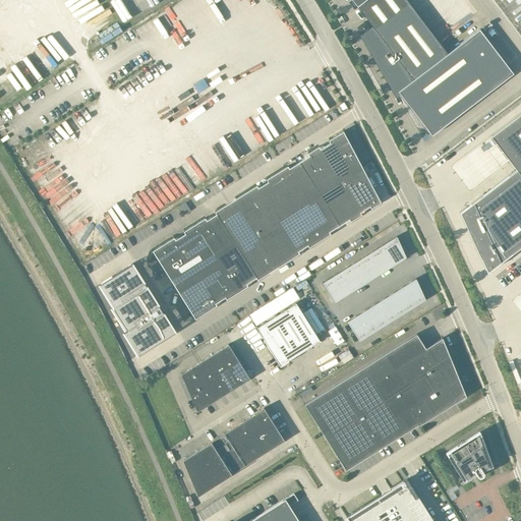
[(406,0),(351,0),(373,27),(362,36),(396,94),(398,92),(400,95),(431,135),(513,73),(479,30),(447,54),(406,0)]
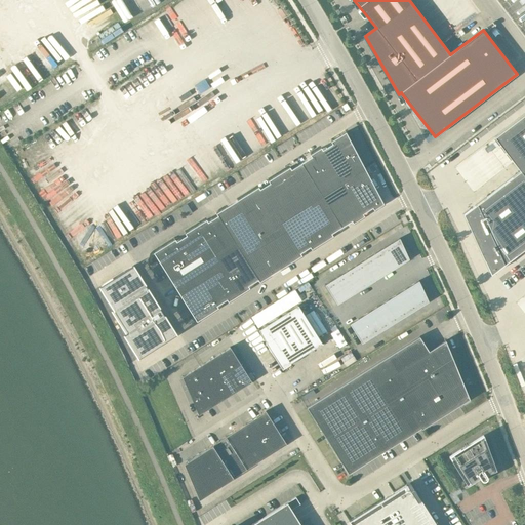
[(520,171),(463,214),(490,275),(524,247),(524,113),(494,137),(520,171)]
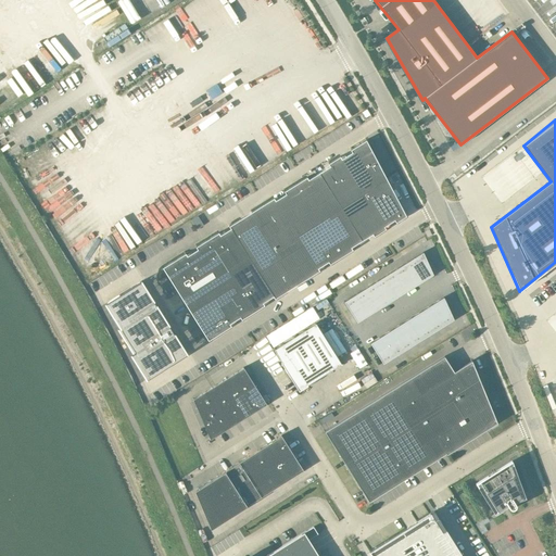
[(274,198),(229,226),(231,228),(253,263),(274,295),(275,299),(319,270),(318,268),(328,262),(330,264),(353,250),(351,248),(373,235),(374,237),(386,229),(384,227),(394,220),(396,223),(406,216),(366,140),(350,150),(352,152),(341,159),(340,156),(328,164),(329,166),(308,179),(306,177),(283,191),(286,193),(275,200),(274,198)]
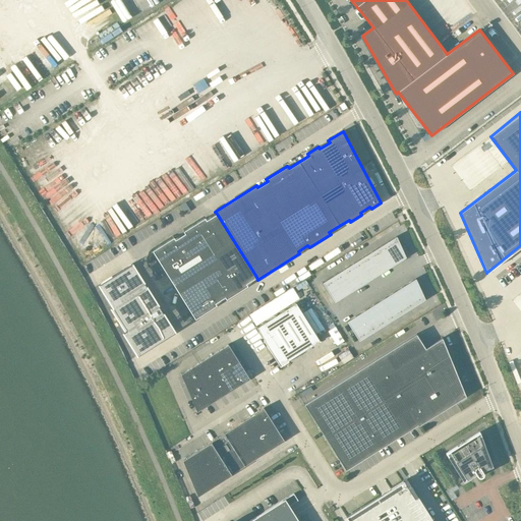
[(159,247),(153,250),(157,258),(190,311),(192,315),(195,320),(217,305),(215,303),(225,297),(226,300),(247,286),(246,284),(256,277),(254,274),(237,246),(217,214),(207,220),(205,218),(199,221),(183,231),(185,234),(175,240),(174,237),(159,247)]
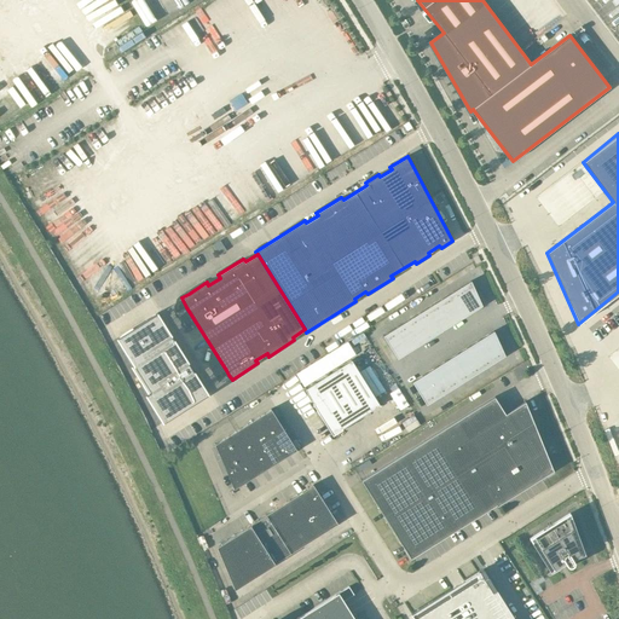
[(466,317),(482,306),(470,281),(451,294),(456,302),(466,317)]
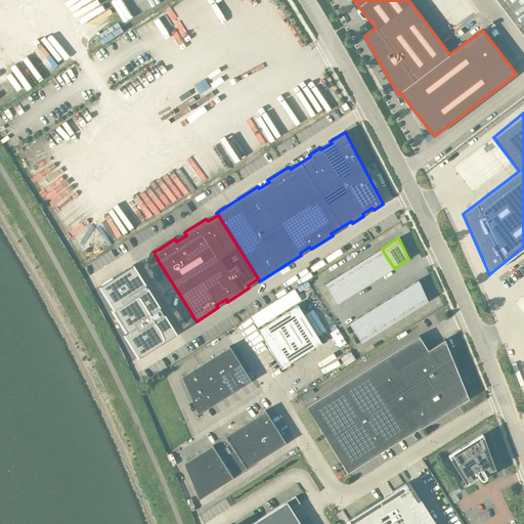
[(394,268),(386,256),(382,249),(372,254),(384,274),(394,268)]
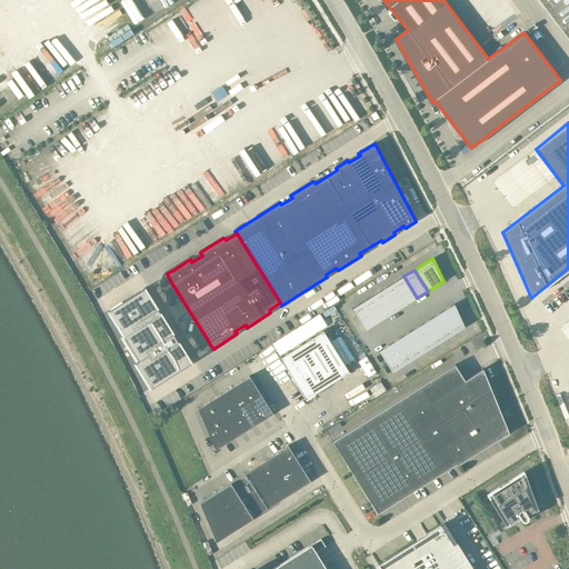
[(407,303),(417,298),(403,276),(393,282),(407,303)]
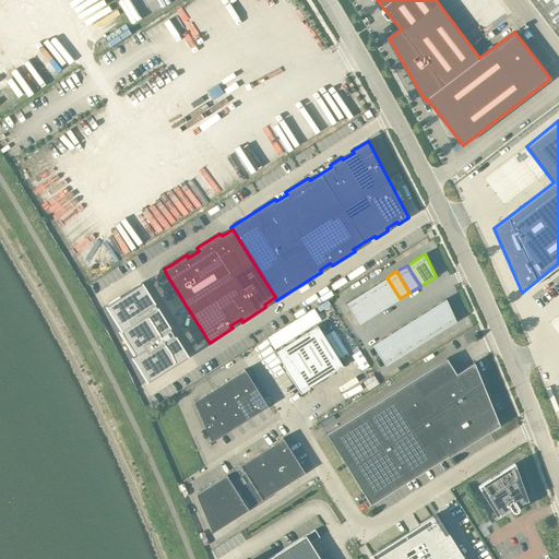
[(390,305),(400,298),(387,277),(377,284),(390,305)]
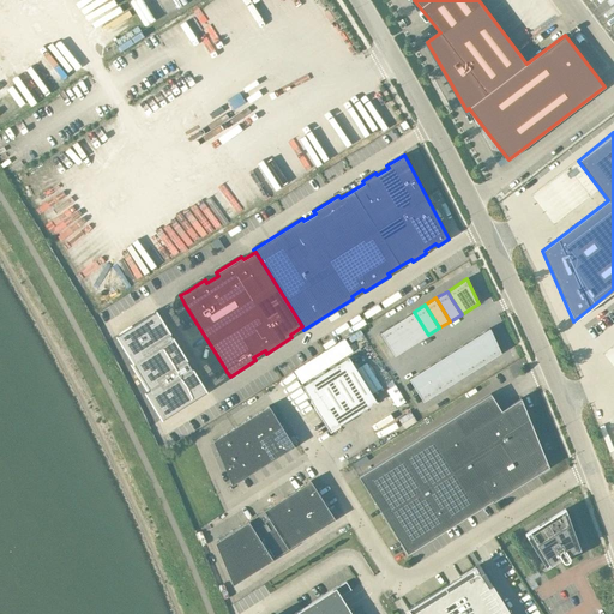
[(156,311),(119,333),(136,361),(133,362),(150,389),(148,390),(164,417),(206,391),(156,311)]
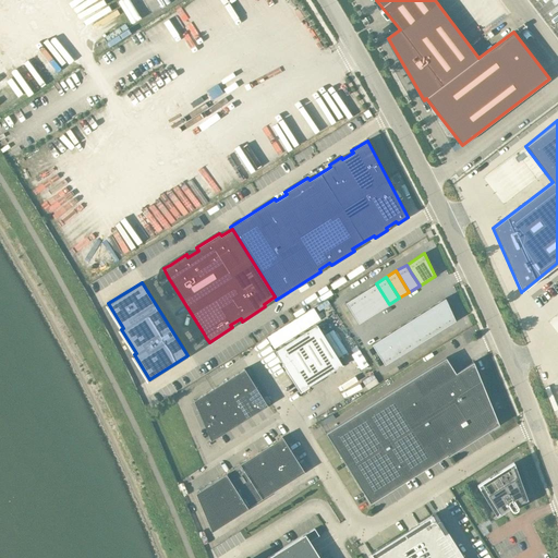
[(378,311),(389,304),(376,283),(365,290),(378,311)]
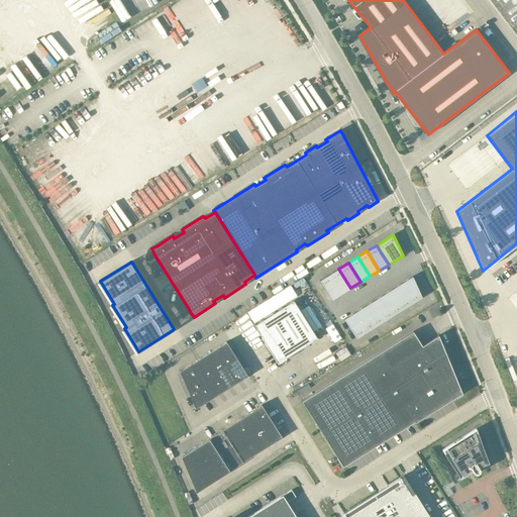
[(341,294),(350,288),(338,269),(329,275),(341,294)]
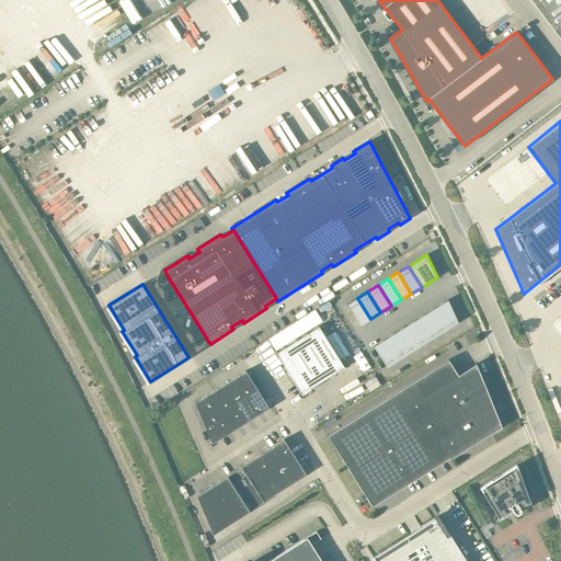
[(361,325),(370,319),(357,298),(347,305),(361,325)]
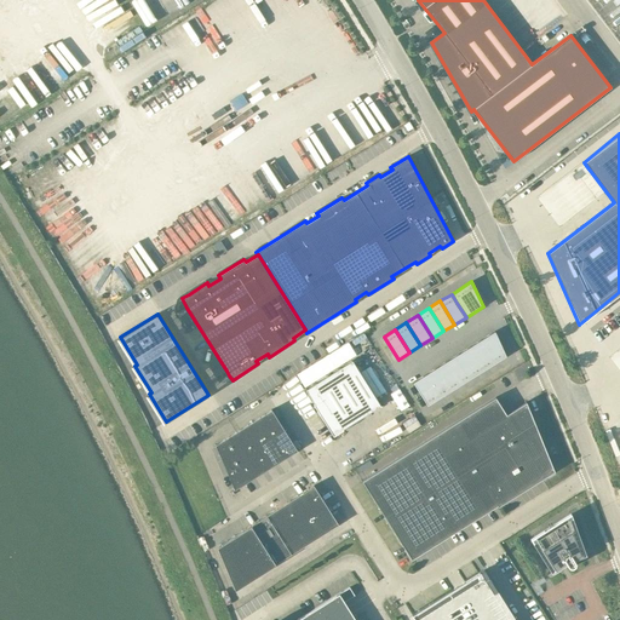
[(494,363),(506,356),(494,331),(480,340),(494,363)]
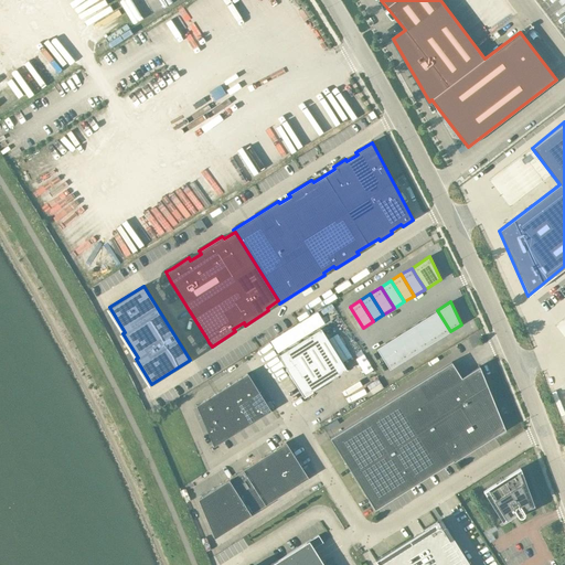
[(440,338),(450,331),(437,310),(427,317),(440,338)]
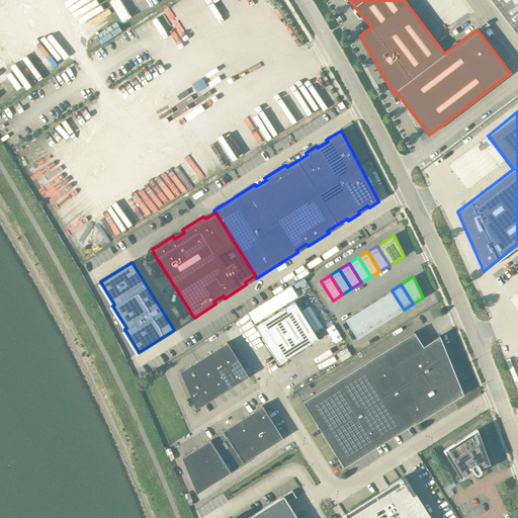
[(395,316),(404,310),(392,290),(382,296),(395,316)]
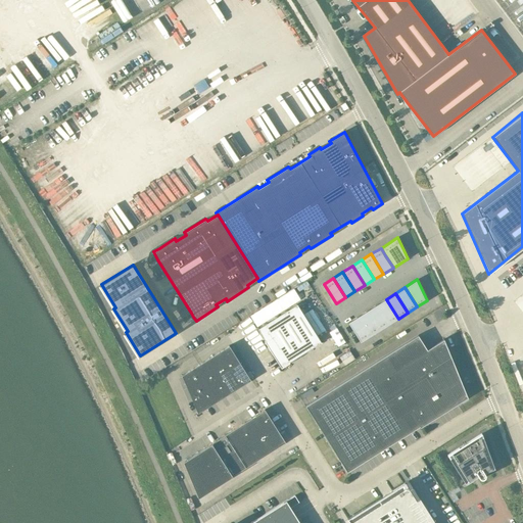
[(389,325),(398,319),(386,299),(377,304),(389,325)]
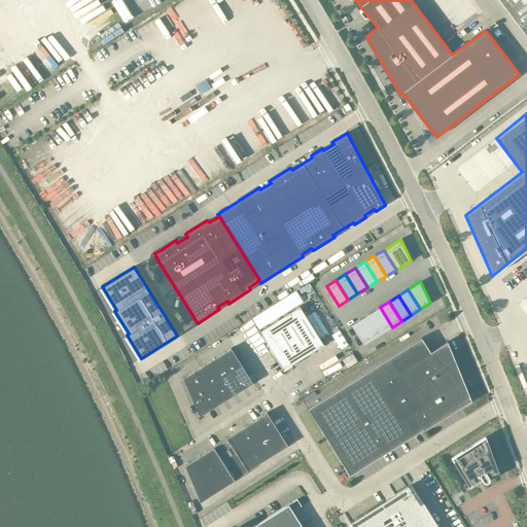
[(266,344),(273,354),(281,367),(283,371),(292,365),(291,364),(323,345),(299,307),(259,331),(267,343),(266,344)]
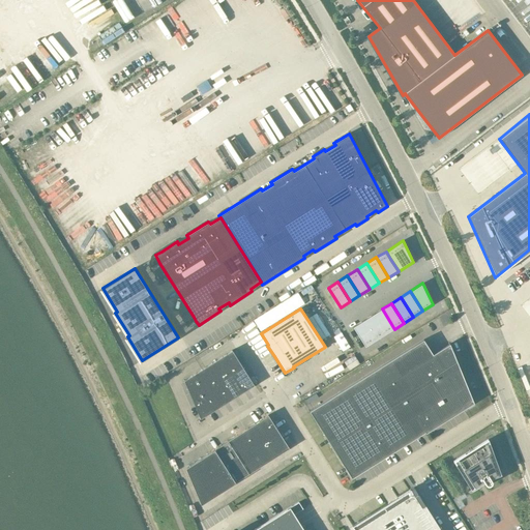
[(384,334),(394,329),(382,308),(372,315),(384,334)]
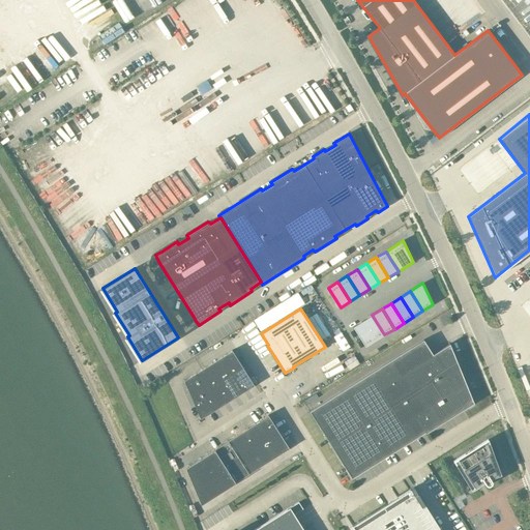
[(375,341),(384,334),(372,315),(362,321),(375,341)]
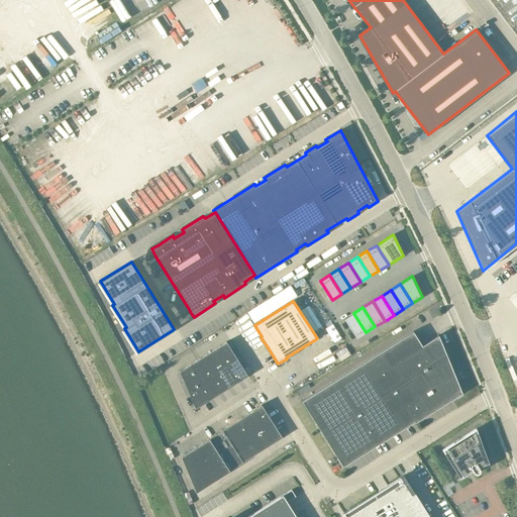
[(356,338),(366,332),(353,313),(344,319),(356,338)]
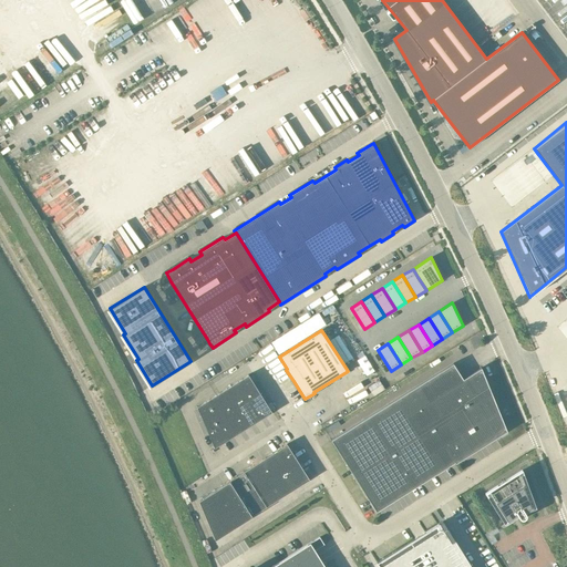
[(441,373),(332,442),(375,512),(495,437),(502,433),(506,430),(490,389),(491,388),(482,368),(451,389),(441,373)]
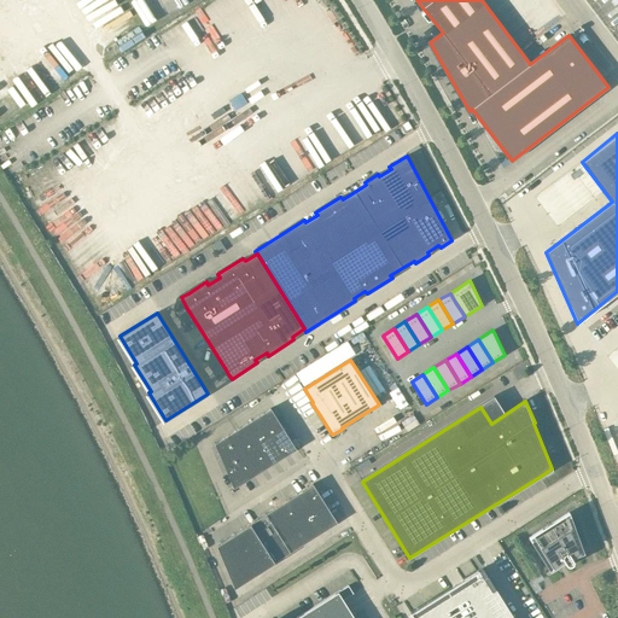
[(270,409),(215,447),(233,489),(296,449),(270,409)]
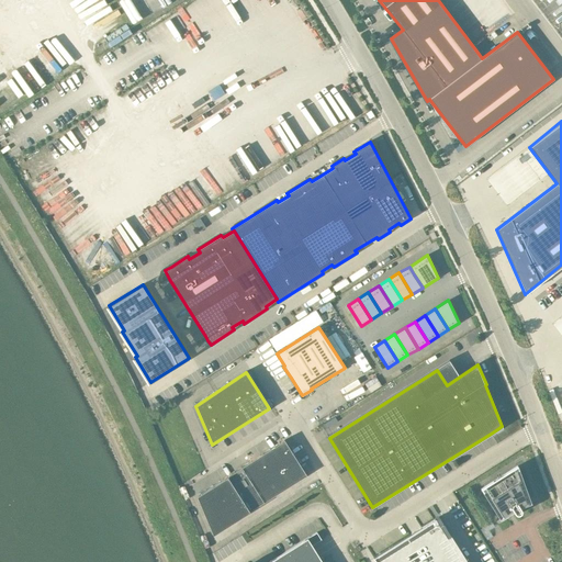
[(284,440),(200,493),(216,532),(306,475),(284,440)]
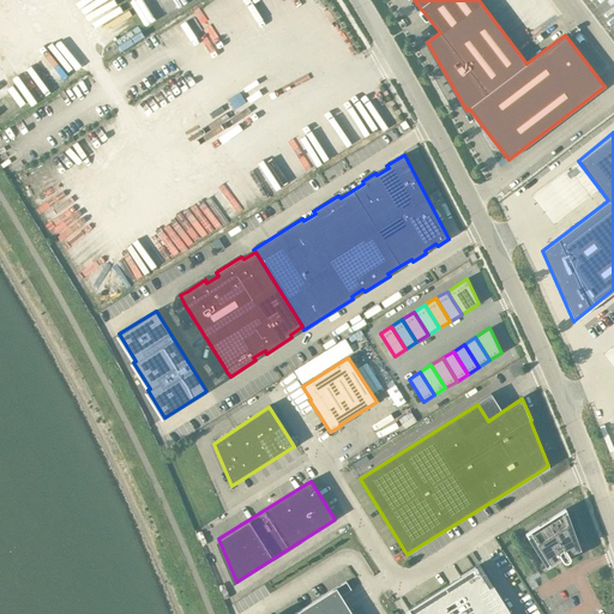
[(567,553),(579,548),(565,509),(525,534),(546,567),(553,563),(560,558),(561,560),(561,561),(563,561),(564,561),(564,563),(565,563),(566,563),(567,561),(569,561),(569,560),(570,559),(570,558),(569,557),(567,553)]
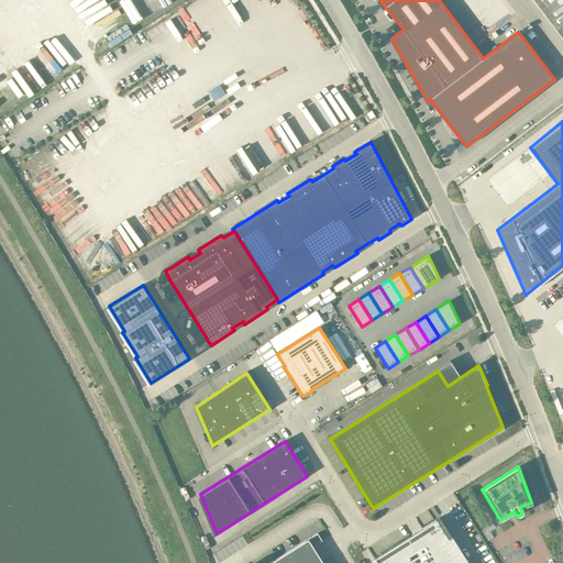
[(467,562),(439,517),(374,559),(376,562),(467,562)]
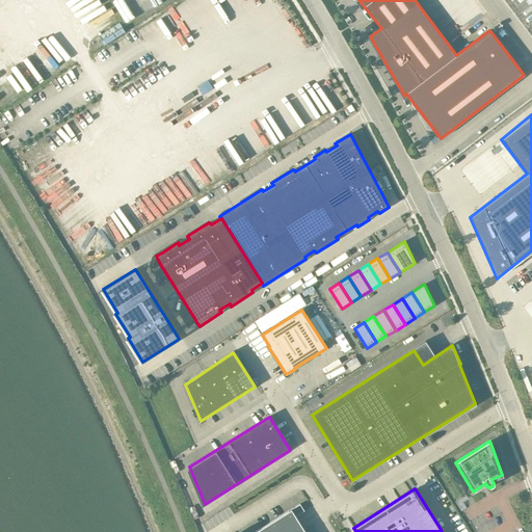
[(300,504),(254,531),(304,531),(295,516),(304,510),(300,504)]
